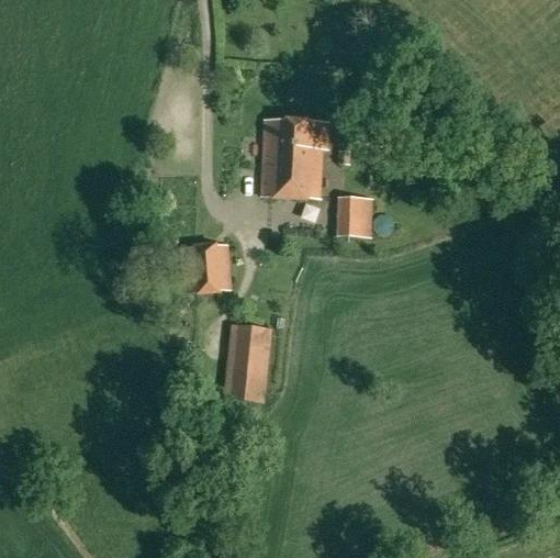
[(265,194),(321,197),(323,147),(327,147),(328,120),(268,118),(265,194)]
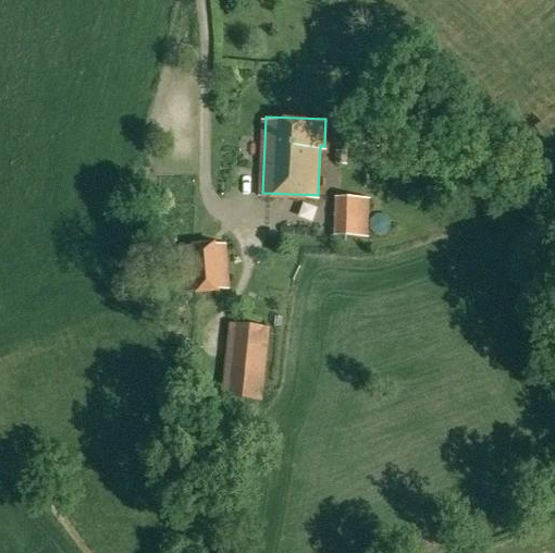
[(349,147),(338,147),(338,160),(349,161),(349,147)]
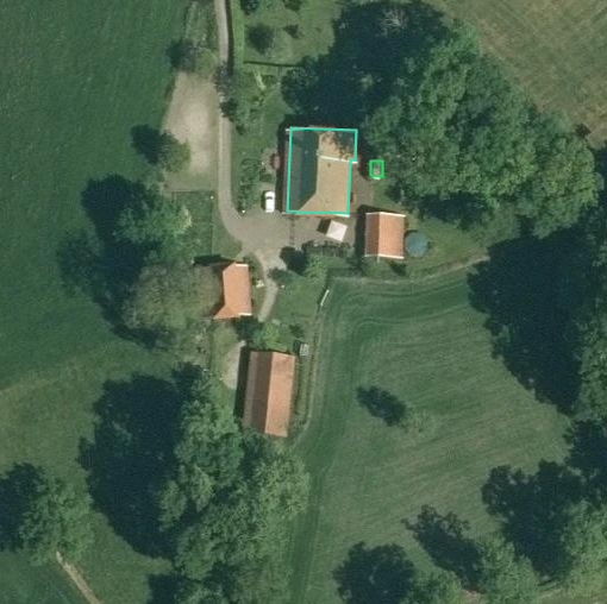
[(405,213),(371,211),(370,255),(404,256),(405,213)]
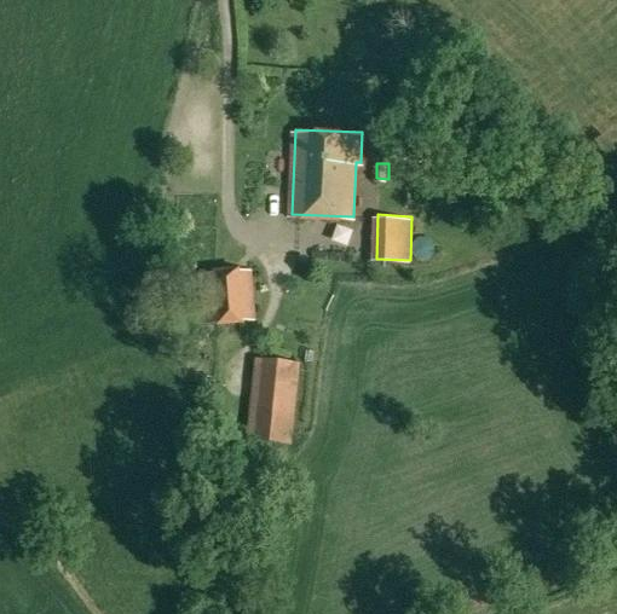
[(252,268),(203,271),(207,320),(254,317),(252,268)]
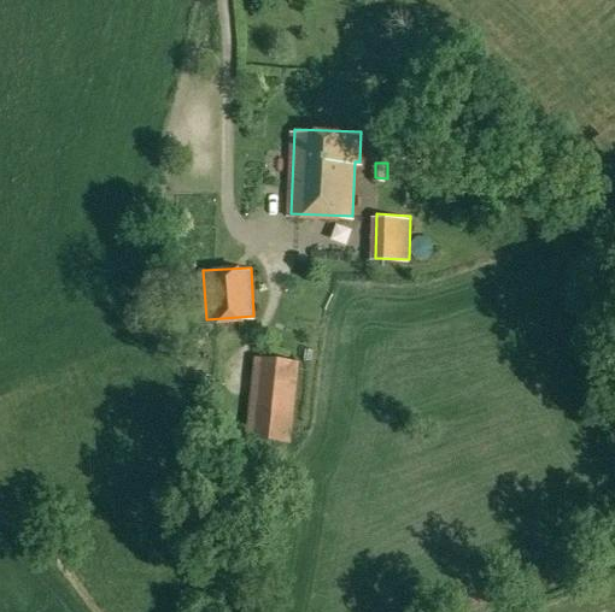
[(253,355),(245,437),(290,442),(298,360),(253,355)]
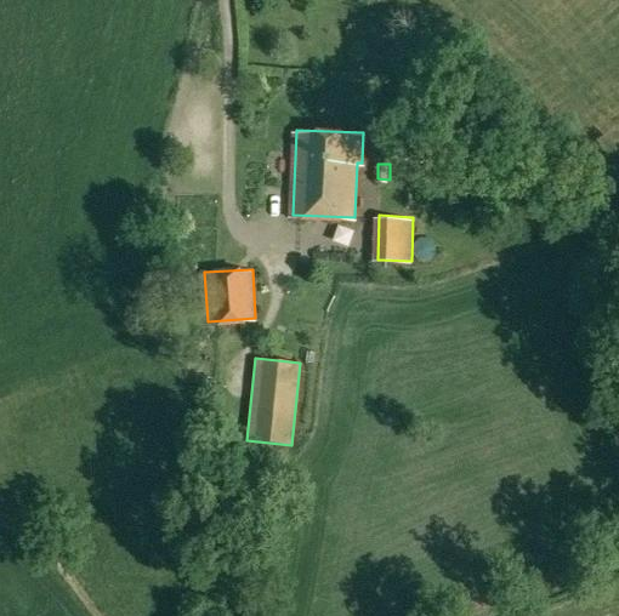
All buildings are outlined.
